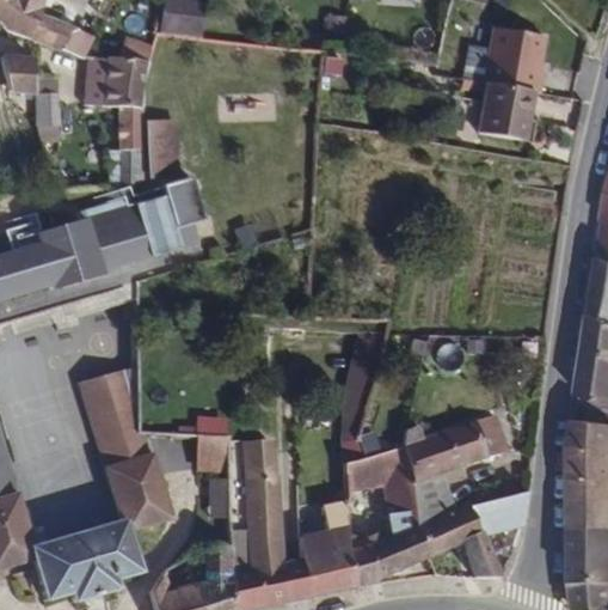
[(45,5),(47,0),(0,0),(0,20),(10,30),(86,55),(94,35),(42,12),(45,5)]
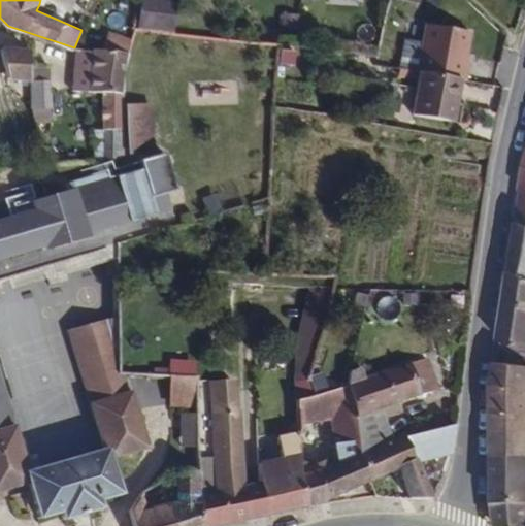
[(176,32),(179,0),(143,0),(140,29),(176,32)]
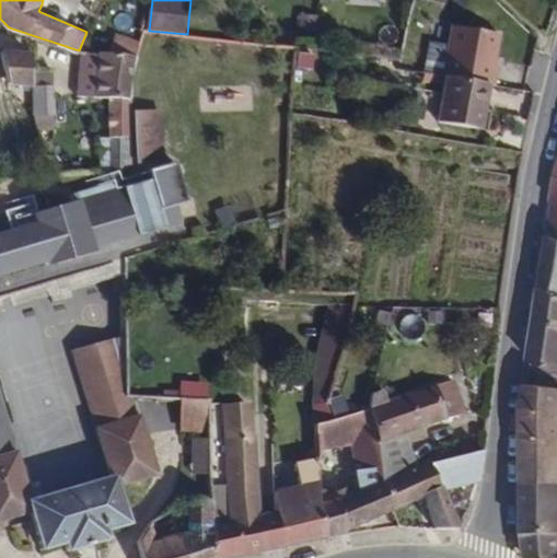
[(498,59),(503,31),(453,22),(444,74),(447,76),(492,83),(498,84),(501,60),(498,59)]
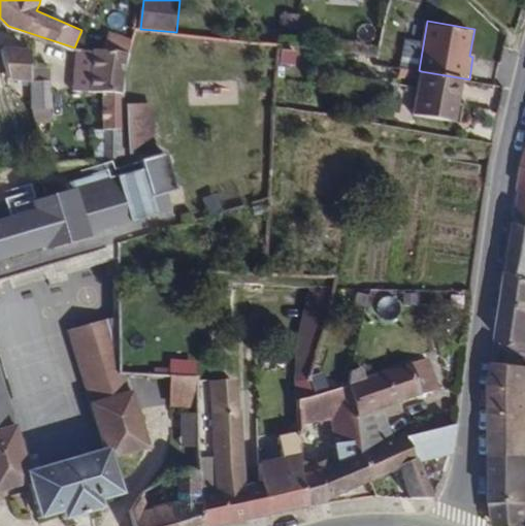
[(130,52),(133,38),(111,31),(104,50),(130,52)]
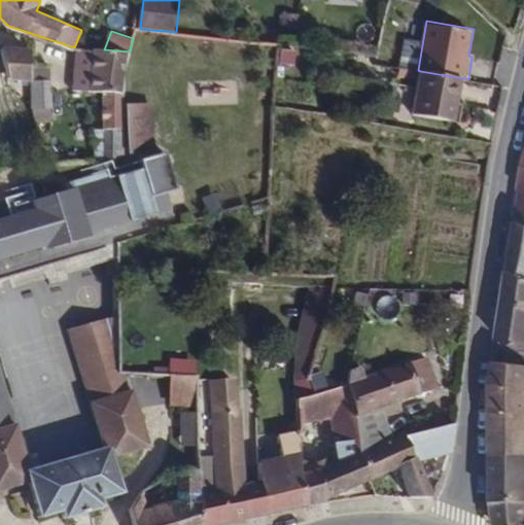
[(31,78),(31,47),(2,46),(9,78),(31,81),(31,78)]
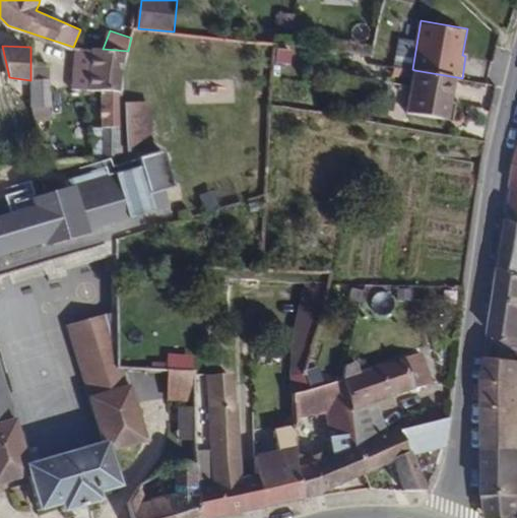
[(124,68),(128,51),(103,49),(92,48),(92,67),(81,67),(81,78),(90,78),(89,88),(103,89),(123,89),(124,68)]
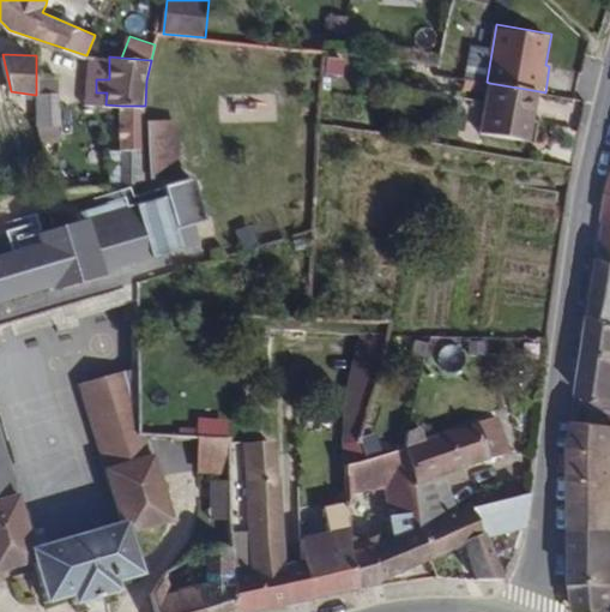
[(535,120),(539,91),(489,83),(481,135),(536,145),(541,121),(535,120)]
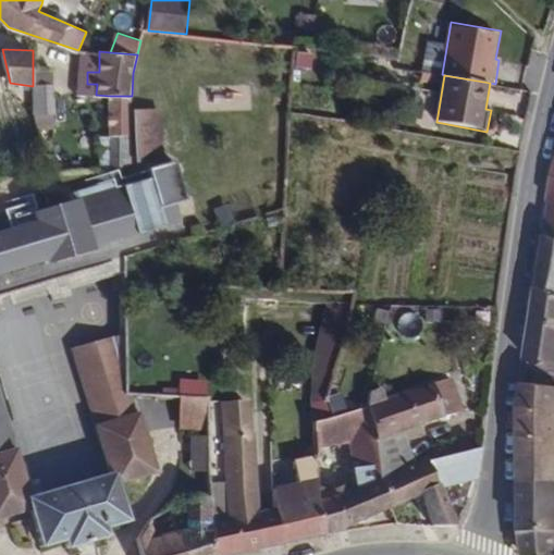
[(57,113),(56,83),(33,83),(33,86),(34,113),(57,113)]
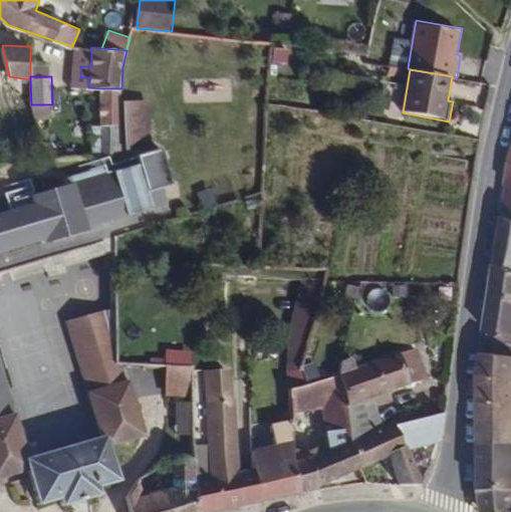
[(121,155),(121,88),(101,88),(101,126),(101,156),(121,155)]
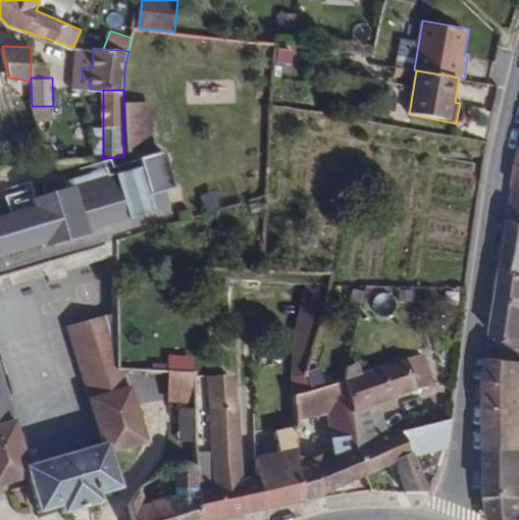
[(103,158),(103,128),(94,128),(94,158),(103,158)]
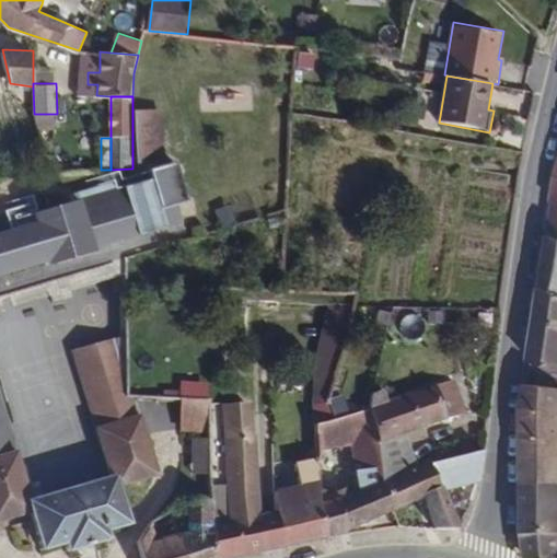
[(184,223),(169,162),(130,173),(70,190),(72,198),(130,182),(143,178),(158,231),(184,223)]
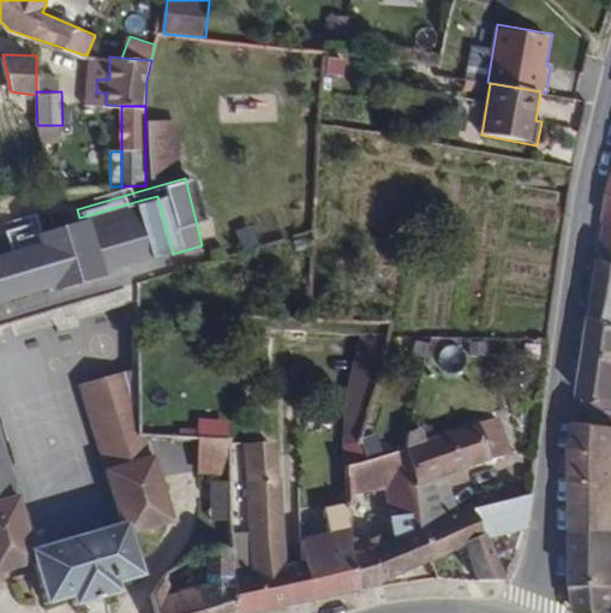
[(157,196),(143,200),(79,218),(0,240),(0,303),(141,263),(173,254),(157,196)]
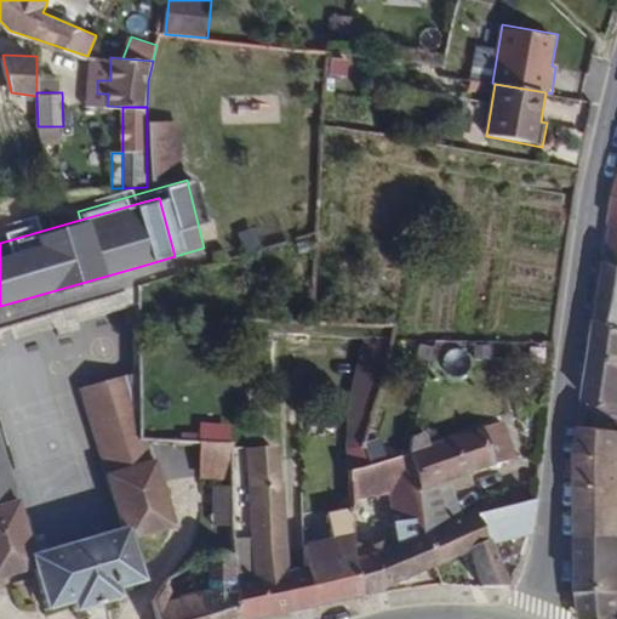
[(616,261),(611,260),(603,317),(616,321),(616,261)]
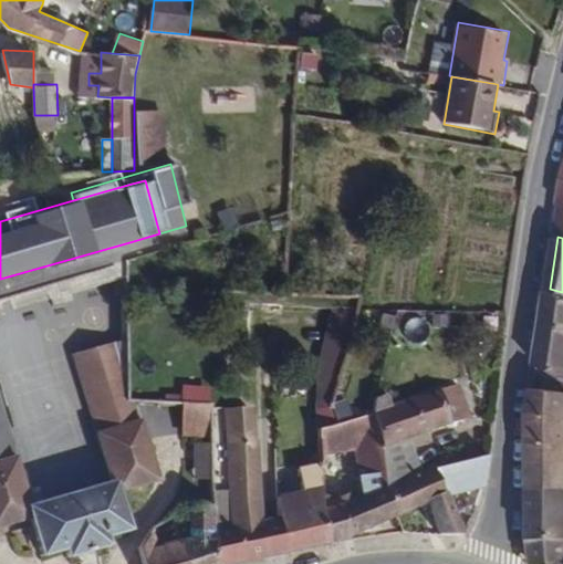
[(562,292),(550,289),(539,363),(562,369),(562,292)]
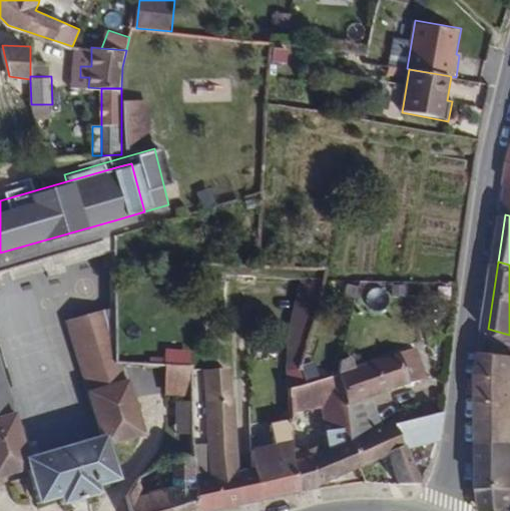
[(320,312),(322,300),(300,294),(291,330),(313,329),(320,312)]
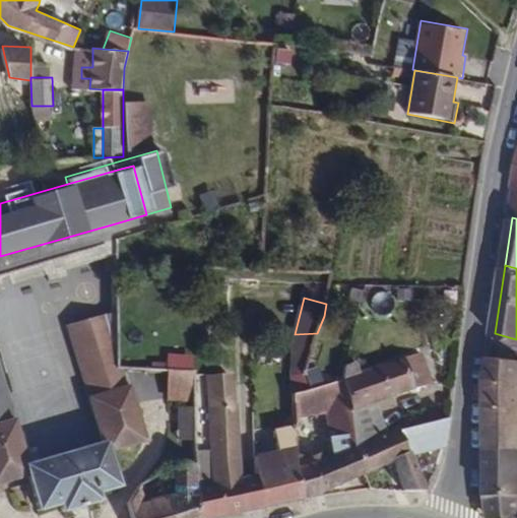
[(125,366),(118,366),(118,309),(69,323),(83,376),(88,395),(129,383),(125,366)]
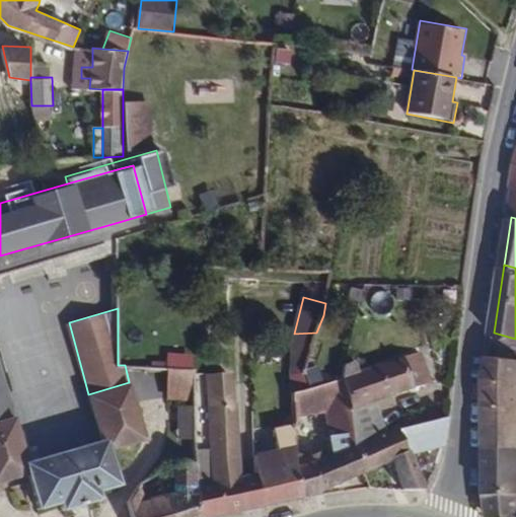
[(306,369),(316,333),(294,334),(291,369),(294,393),(311,387),(306,369)]
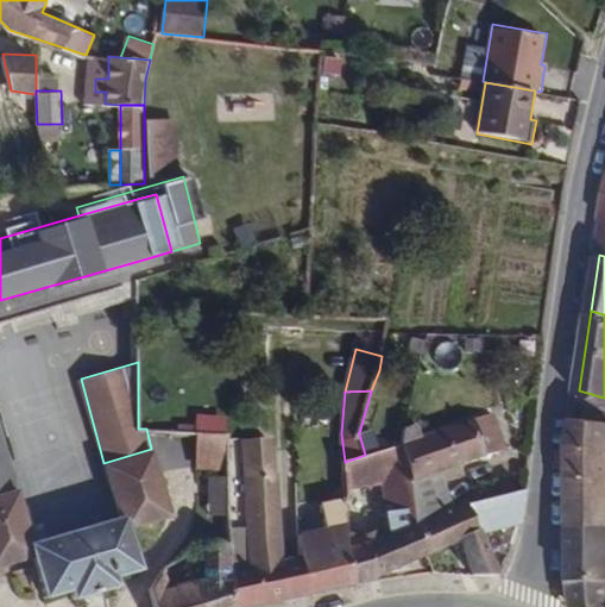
[(604,398),(579,390),(571,448),(573,523),(604,521),(604,398)]
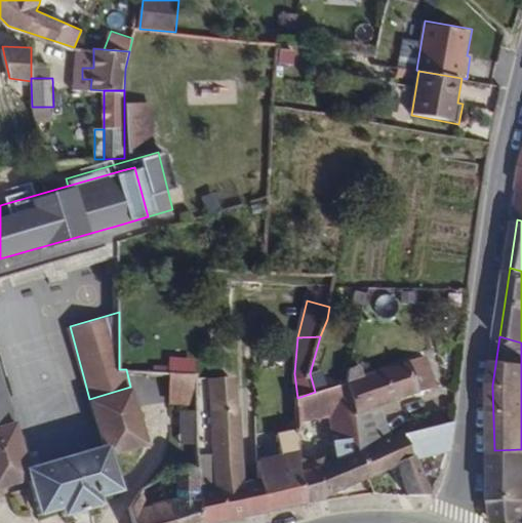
[(382,405),(437,387),(427,356),(364,375),(349,380),(354,404),(359,451),(392,436),(382,405)]
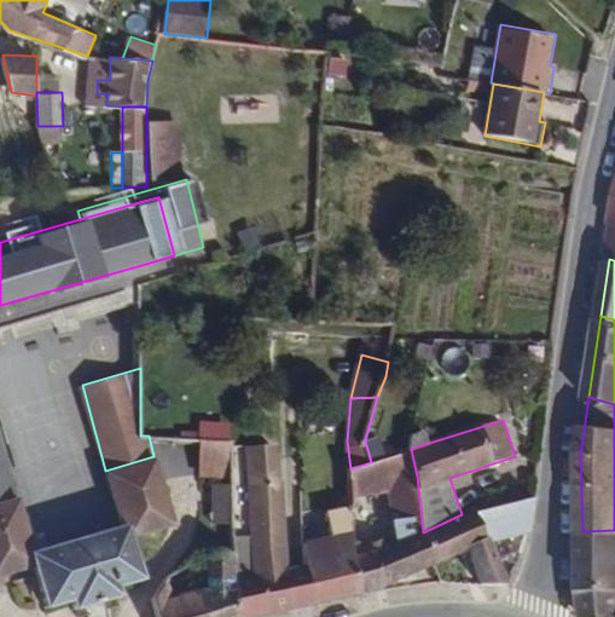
[(225,440),(226,427),(201,426),(199,439),(225,440)]
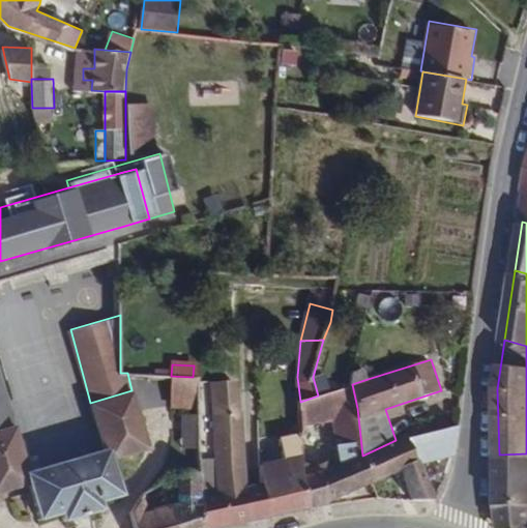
[(0,429),(17,424),(0,369),(0,429)]
